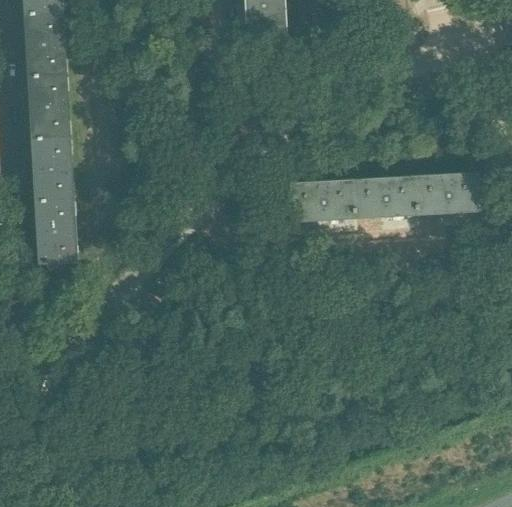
[(22,0),(23,11),(60,9),(59,0),(22,0)]
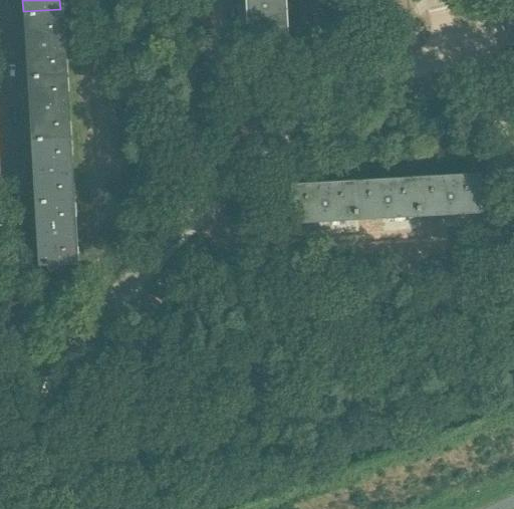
[(245,0),(248,37),(288,35),(286,0),(245,0)]
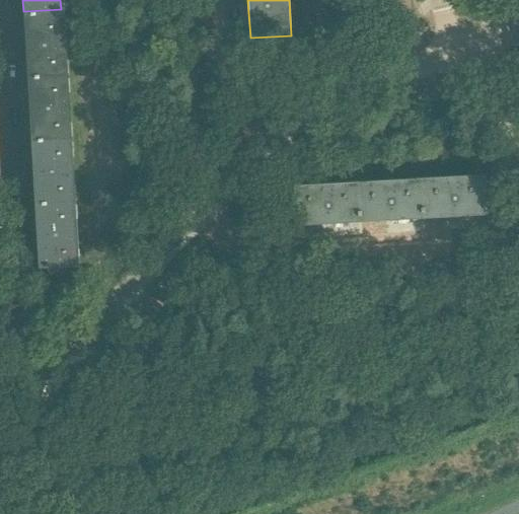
[(27,75),(65,73),(61,9),(23,11),(27,75)]
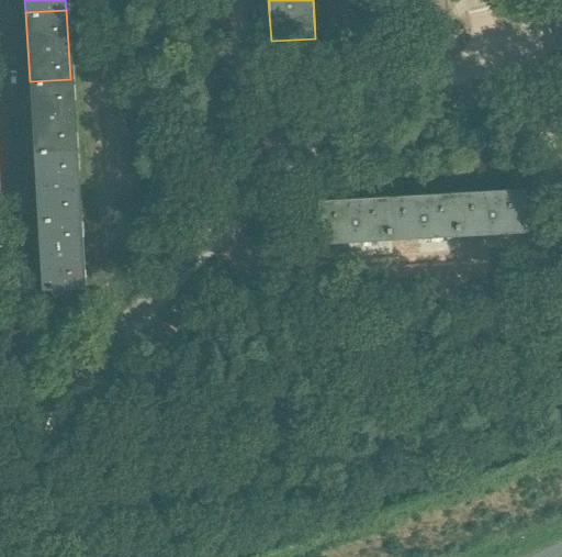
[(33,149),(74,147),(70,79),(30,81),(33,149)]
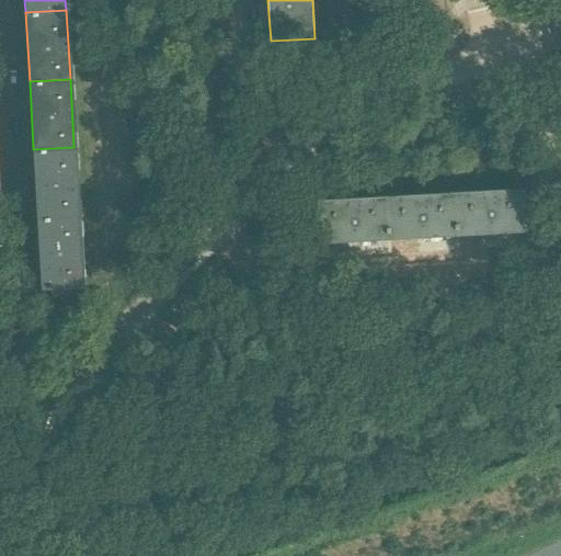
[(37,217),(78,215),(73,147),(33,149),(37,217)]
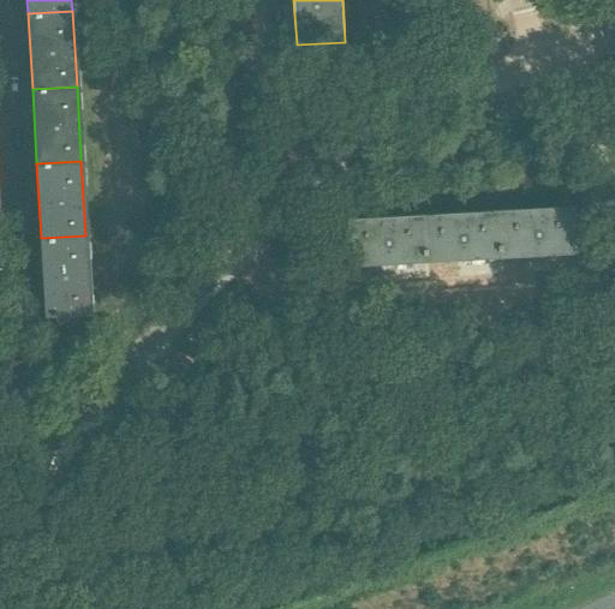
[(496,212),(499,257),(575,254),(573,208),(496,212)]
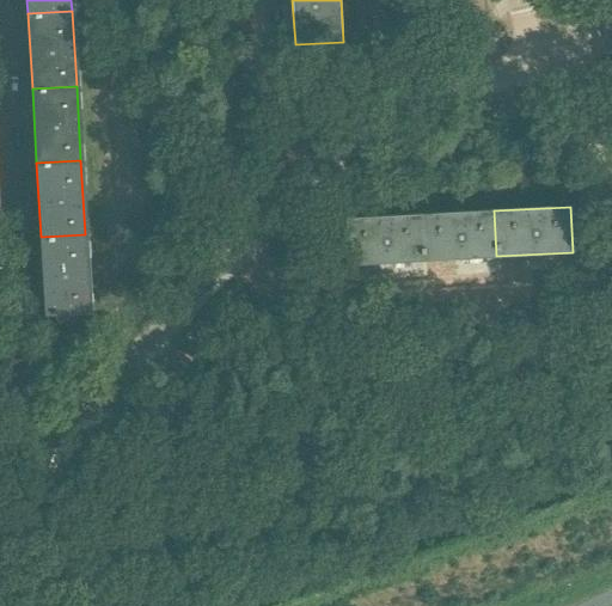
[(420,214),(422,261),(496,256),(494,210),(420,214)]
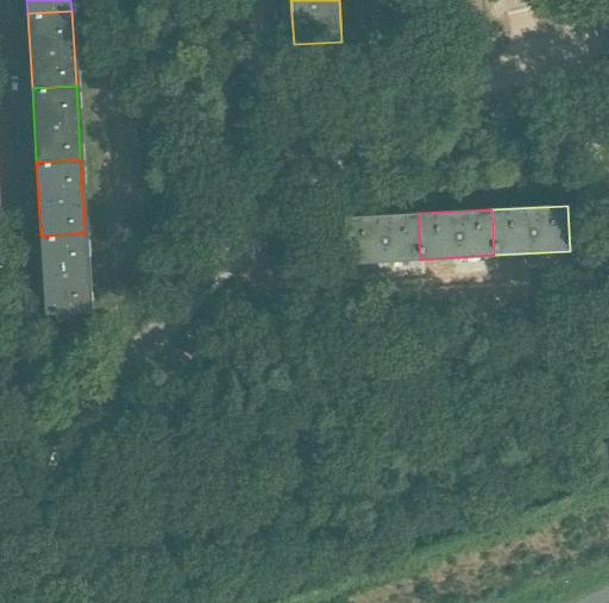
[(343,218),(345,263),(420,259),(418,213),(343,218)]
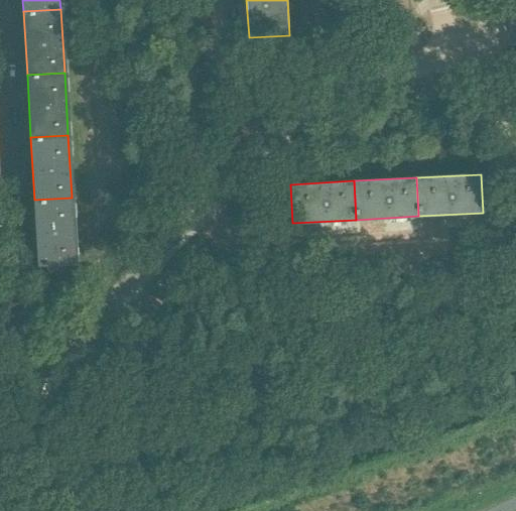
[(37,264),(75,262),(72,198),(34,200),(37,264)]
